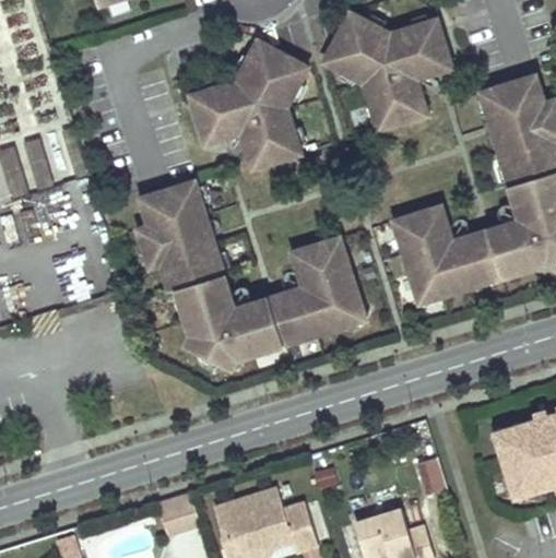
[(349,11),(322,61),(364,82),(378,128),(427,113),(418,87),(390,72),(387,62),(397,60),(425,74),(451,67),(435,18),(390,32),(349,11)]
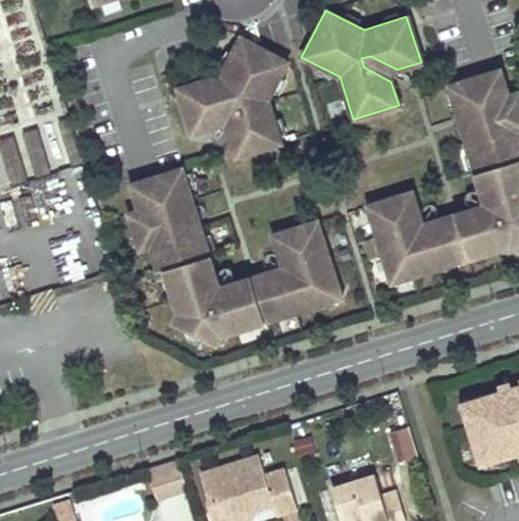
[(288,60),(241,35),(221,73),(178,87),(193,133),(216,124),(230,98),(240,95),(242,104),(227,131),(235,156),(281,142),(267,98),(288,60)]
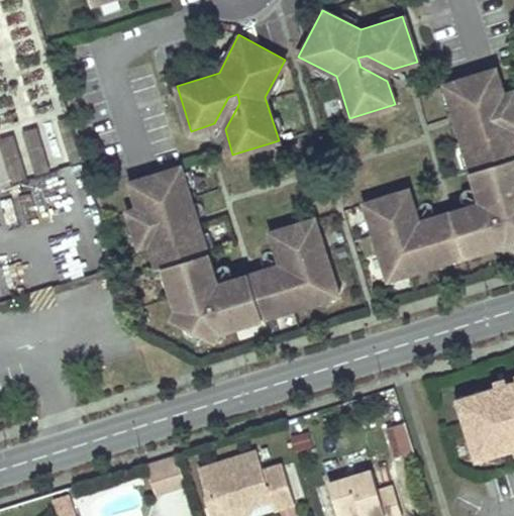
[(393,69),(367,56),(357,58),(361,67),(387,81),(385,71),(393,69)]
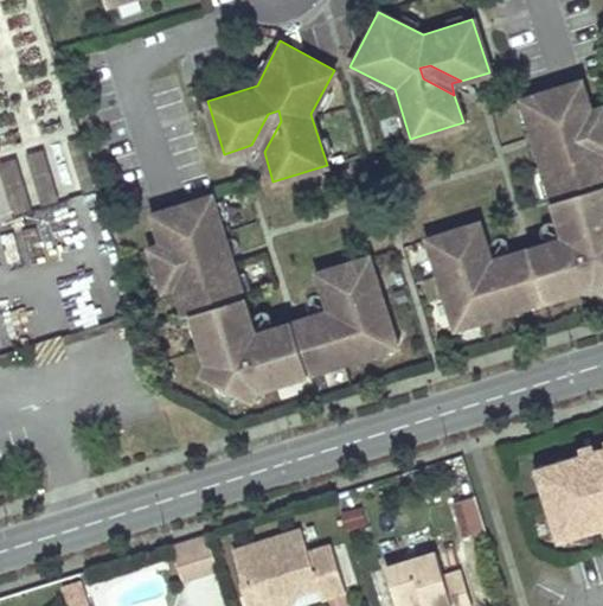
[(579,77),(519,95),(531,128),(538,127),(541,139),(563,133),(568,148),(547,154),(551,167),(544,170),(560,225),(583,240),(575,254),(555,241),(501,256),(491,278),(476,270),(487,249),(478,222),(427,237),(434,262),(441,260),(444,274),(438,276),(450,316),(464,324),(508,311),(506,304),(518,301),(520,307),(566,293),(564,286),(575,282),(577,289),(589,286),(602,292),(602,108),(601,102),(589,106),(579,77)]
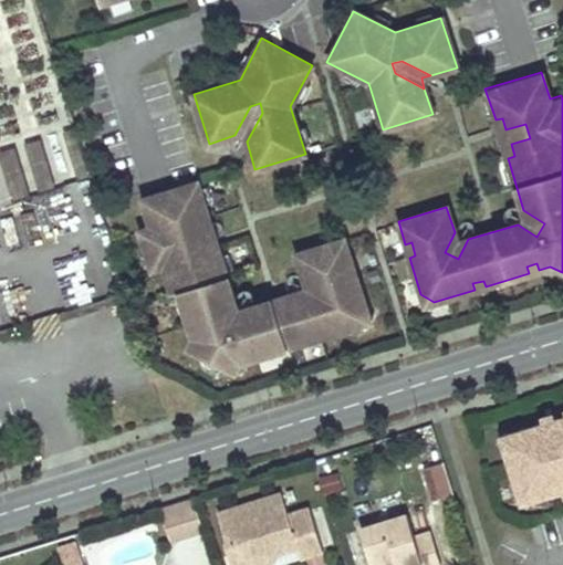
[(262,113),(260,103),(250,106),(235,135),(244,133),(247,142),(262,113)]
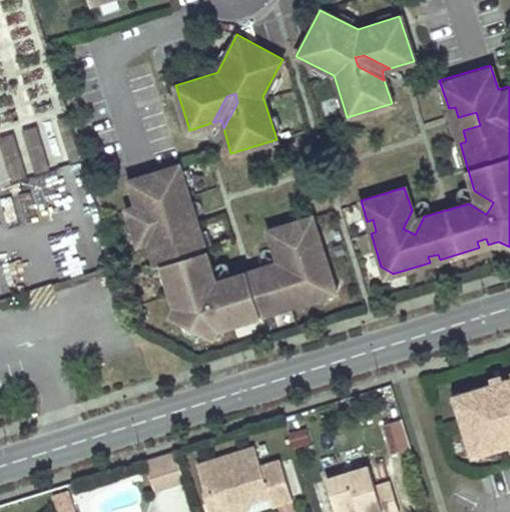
[(476,112),(458,117),(455,107),(449,108),(460,143),(466,141),(463,130),(480,125),(476,112)]
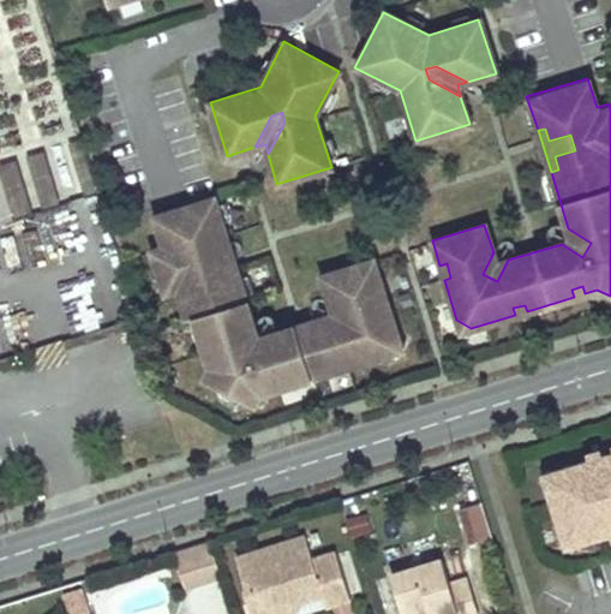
[(388,297),(381,299),(376,285),(383,282),(376,257),(323,274),(331,302),(353,315),(343,329),(323,315),(271,331),(262,353),(247,347),(257,323),(238,264),(232,266),(227,254),(207,260),(202,244),(222,238),(219,225),(225,222),(226,222),(216,191),(155,212),(165,240),(151,244),(153,249),(167,294),(179,290),(187,315),(195,314),(202,337),(209,334),(213,346),(205,349),(209,361),(202,375),(258,405),(267,392),(279,388),(276,381),(288,377),(289,385),(337,370),(335,363),(346,359),(348,367),(391,353),(400,338),(388,297)]
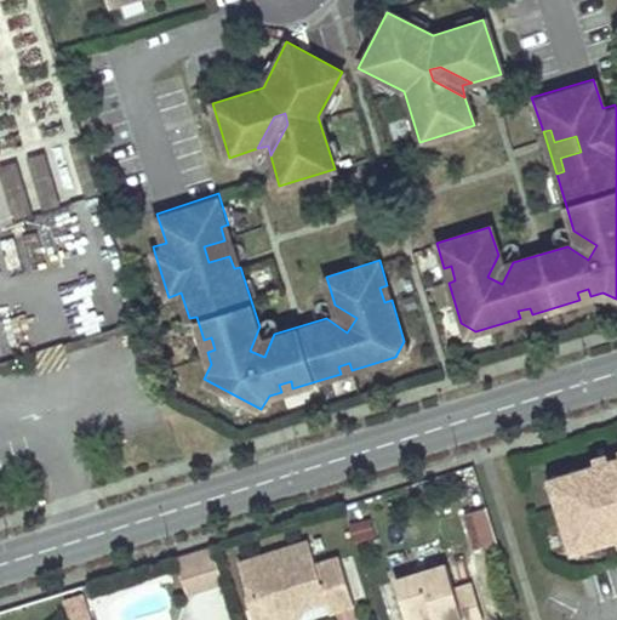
[(240,267),(227,225),(221,227),(224,240),(204,246),(209,262),(229,256),(234,268),(240,267)]
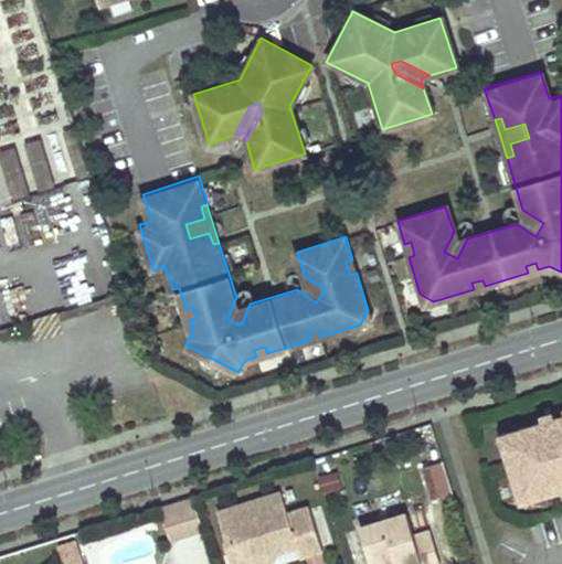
[(543,223),(522,210),(526,221),(517,224),(536,236),(543,223)]
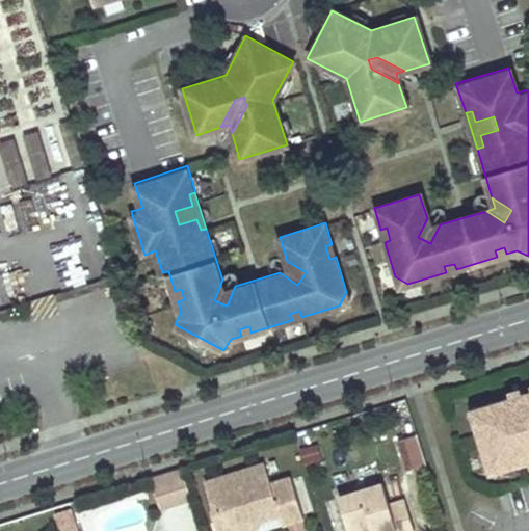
[(440,224),(429,227),(427,218),(418,237),(430,243),(440,224)]
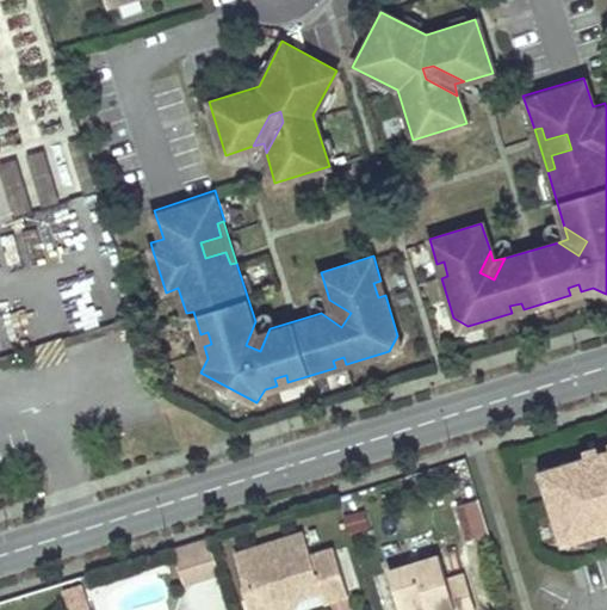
[(447,276),(444,262),(437,264),(441,278),(447,276)]
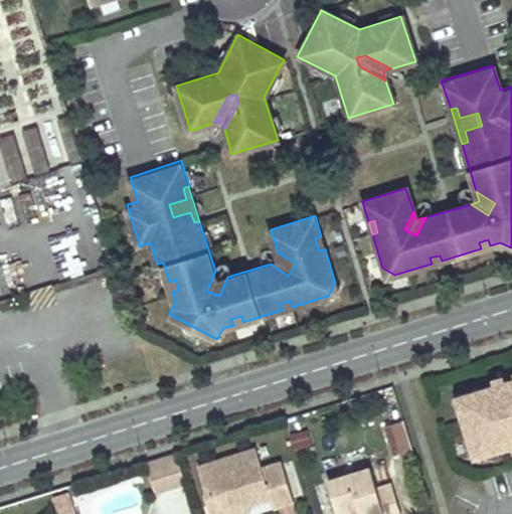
[(325,248),(321,236),(315,238),(319,250),(325,248)]
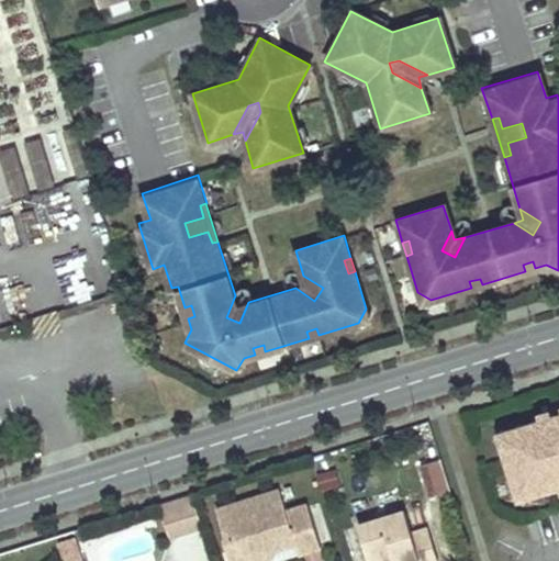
[(535,268),(533,261),(523,265),(525,271),(535,268)]
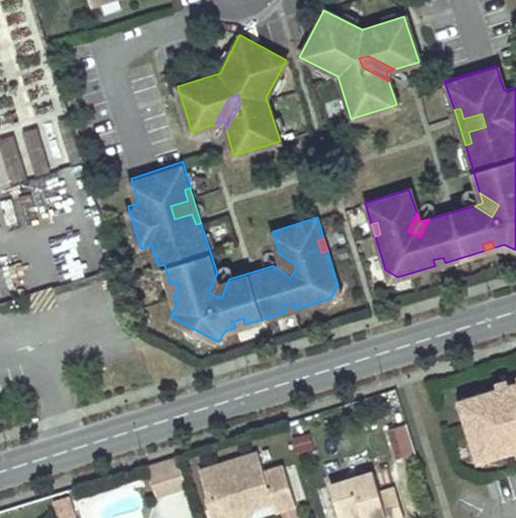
[(298,266),(280,254),(282,263),(273,266),(290,278),(298,266)]
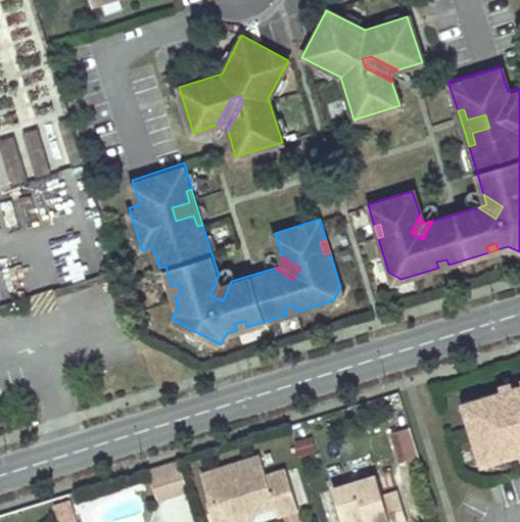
[(448,265),(446,259),(436,262),(438,268),(448,265)]
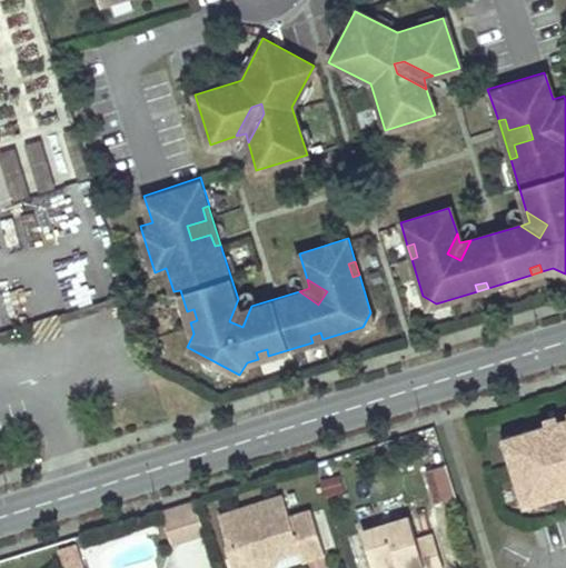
[(251,306),(241,308),(238,299),(229,321),(242,327),(251,306)]
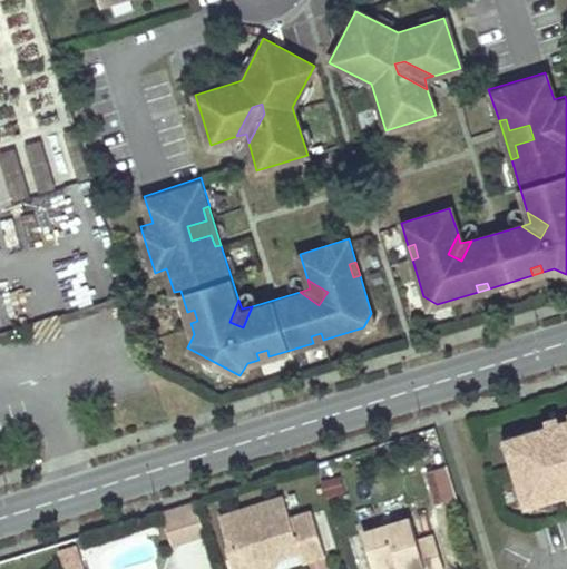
[(197,321),(194,310),(187,312),(191,323),(197,321)]
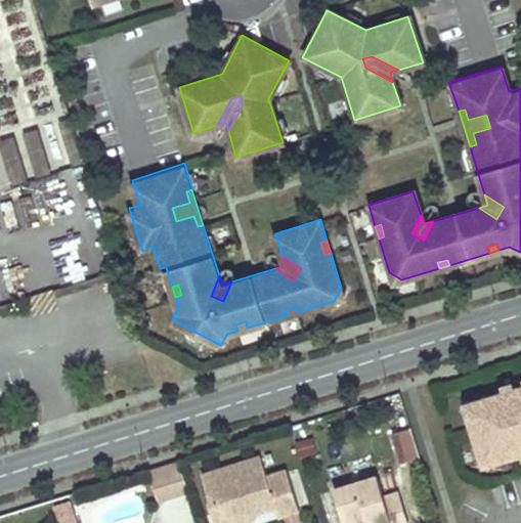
[(297,312),(295,306),(286,309),(288,315),(297,312)]
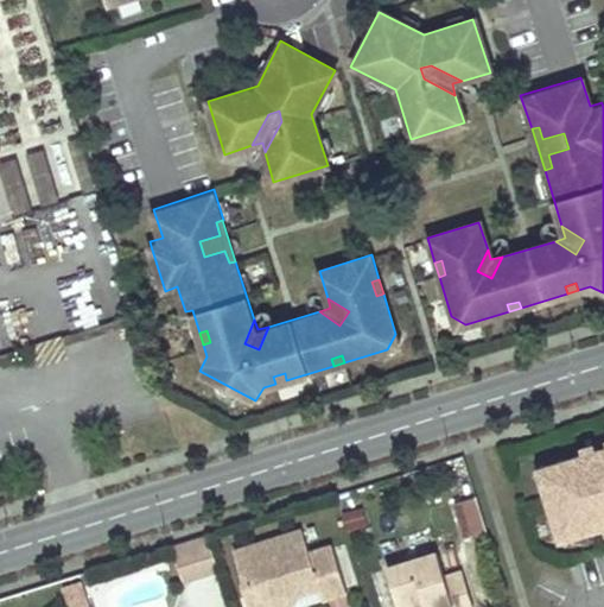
[(286,380),(285,373),(273,377),(275,384),(286,380)]
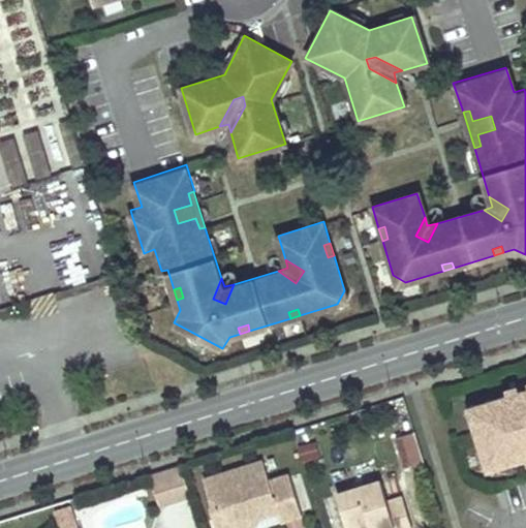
[(525,383),(475,401),(471,407),(487,458),(495,462),(525,453),(525,383)]
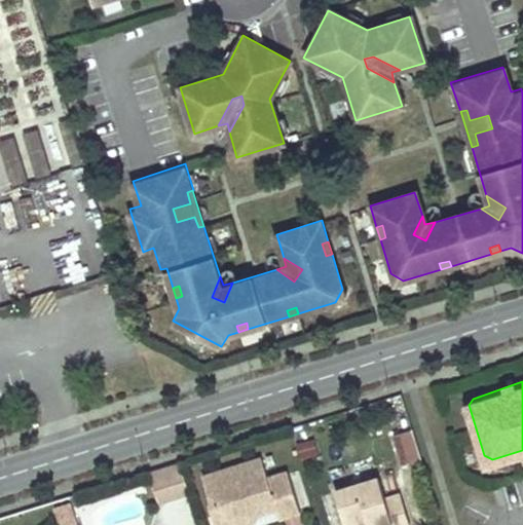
[(418,460),(410,429),(394,435),(403,464),(418,460)]
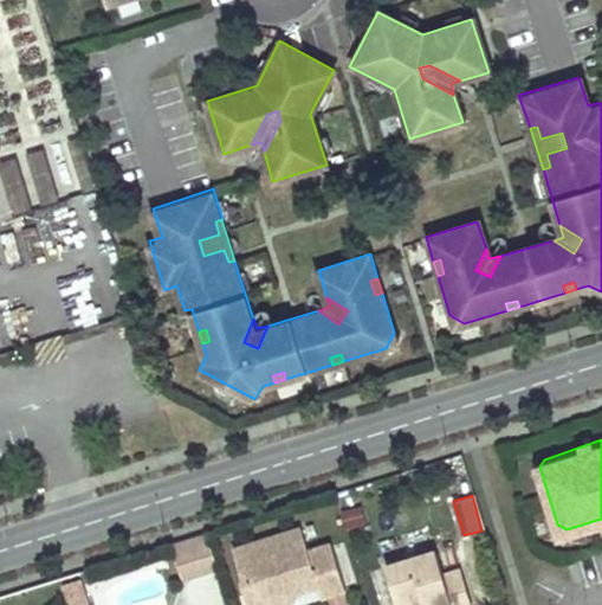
[(358,504),(338,510),(343,529),(363,523),(358,504)]
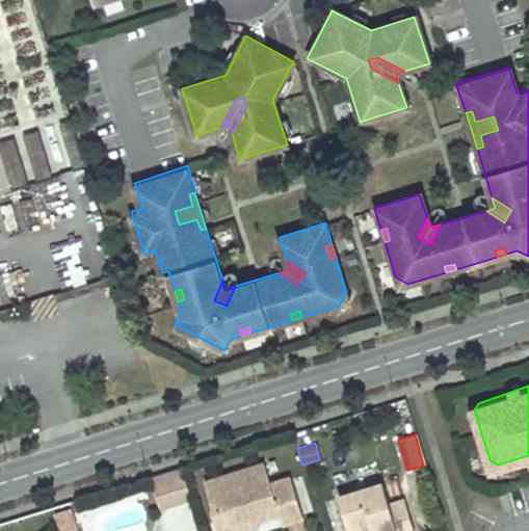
[(209,510),(216,530),(244,530),(256,521),(278,514),(281,525),(300,518),(287,477),(268,482),(261,462),(204,481),(212,509),(209,510)]
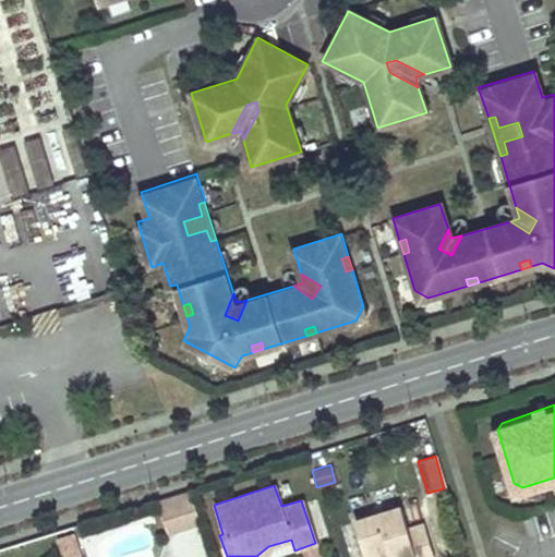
[(201,525),(189,489),(156,499),(167,536),(201,525)]
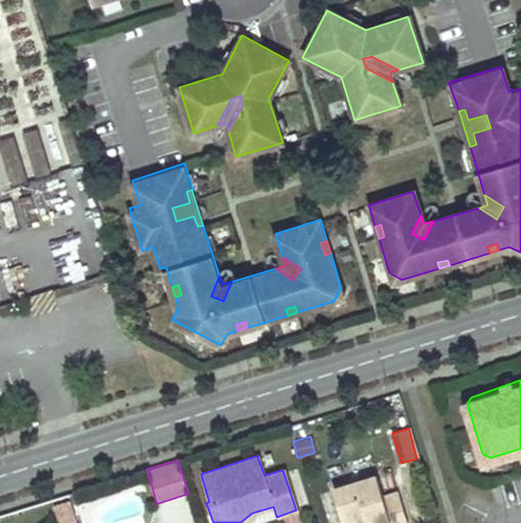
[(376,478),(334,491),(343,522),(386,522),(389,522),(405,522),(396,493),(382,497),(376,478)]
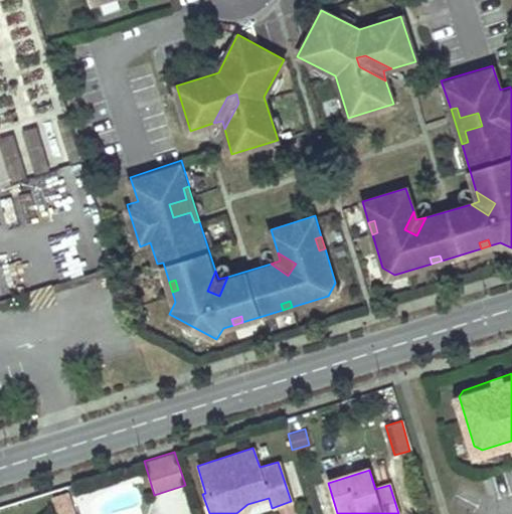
[(55,506),(70,501),(67,490),(51,495),(55,506)]
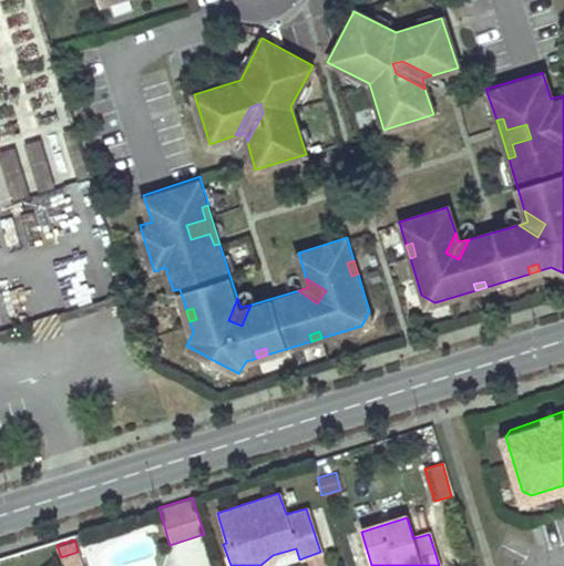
[(82,565),(83,565),(78,552),(61,557),(63,565),(82,565)]
